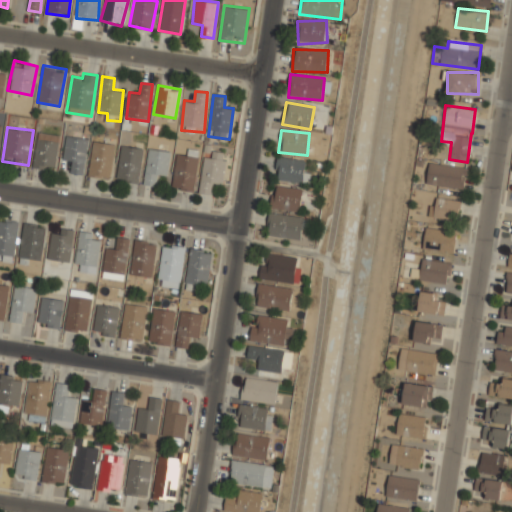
[(33,167),(55,170),(59,134),(37,131),(33,167)]
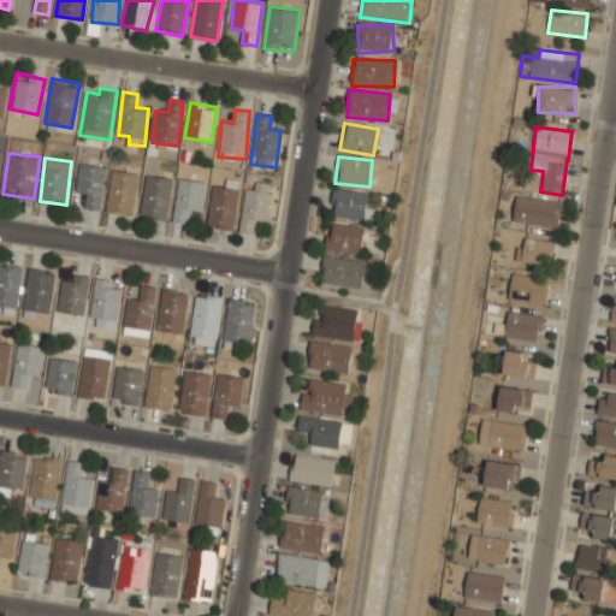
[(88,195),(84,208),(99,211),(107,167),(81,161),(75,191),(88,195)]
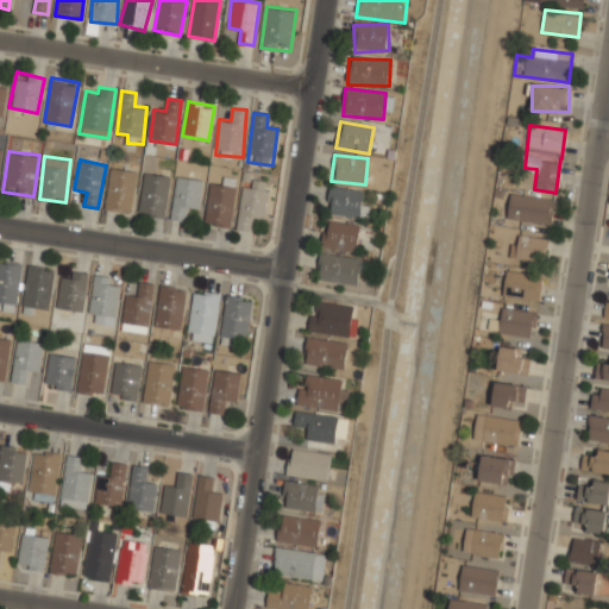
[(131,213),(136,170),(110,168),(106,209),(131,213)]
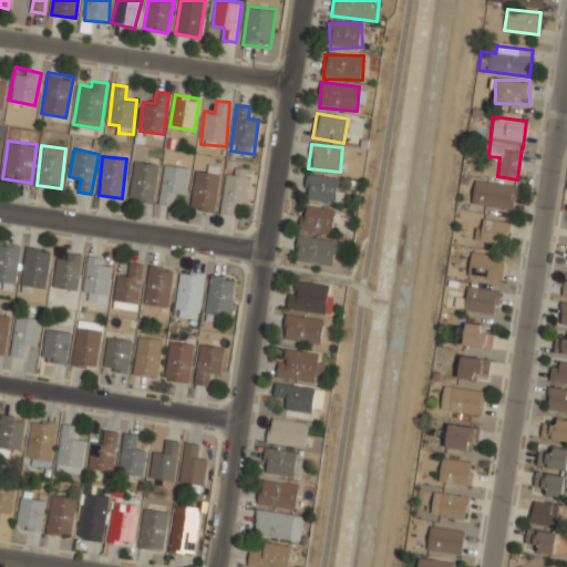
[(129,199),(153,203),(158,165),(134,161),(129,199)]
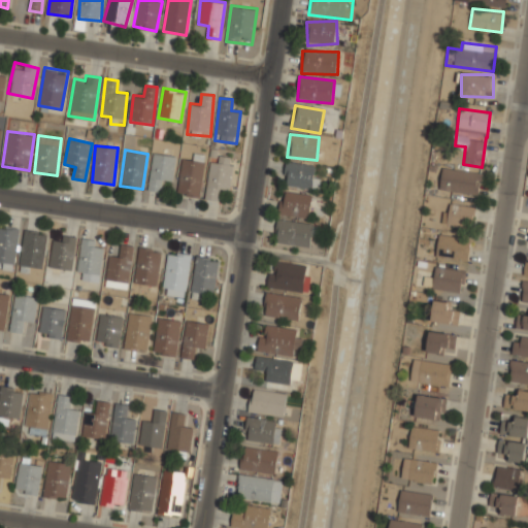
[(172,183),(175,156),(153,153),(149,191),(161,192),(162,180),(172,183)]
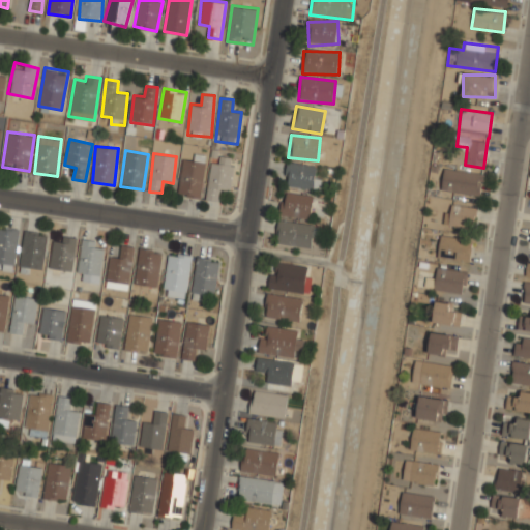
[(218,190),(230,192),(234,158),(212,155),(207,199),(217,201),(218,190)]
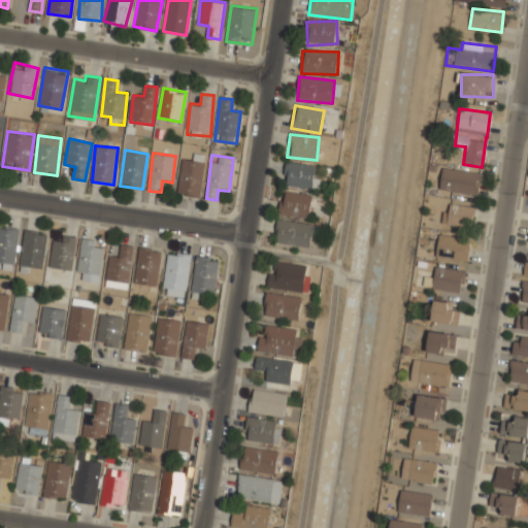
[(177,195),(200,197),(204,161),(182,159),(177,195)]
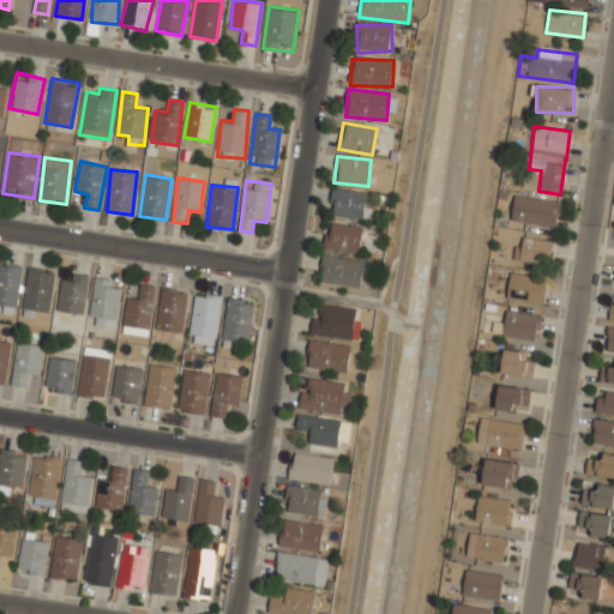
[(366,192),(330,191),(330,218),(366,218),(366,192)]
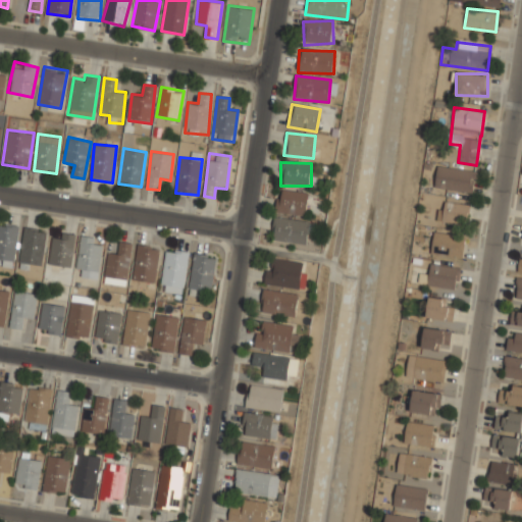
[(477,170),(437,164),(434,187),(473,193),(477,170)]
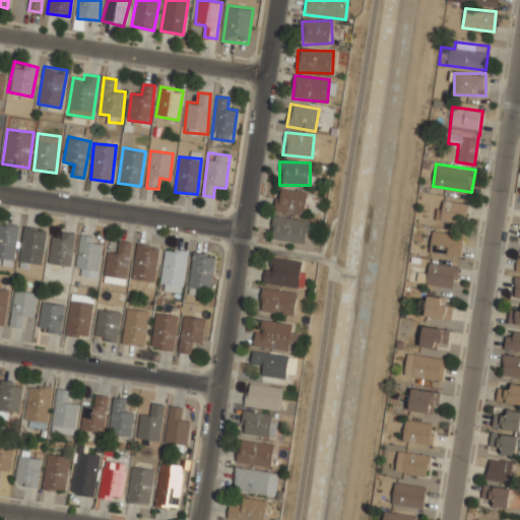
[(306,191),(276,191),(276,213),(306,213),(306,191)]
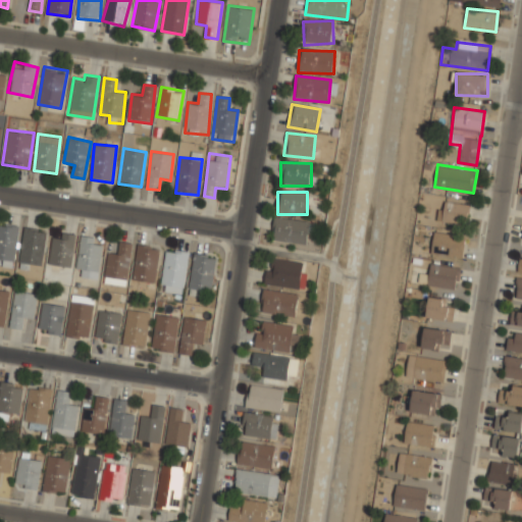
[(468,203),(439,201),(438,221),(467,223),(468,203)]
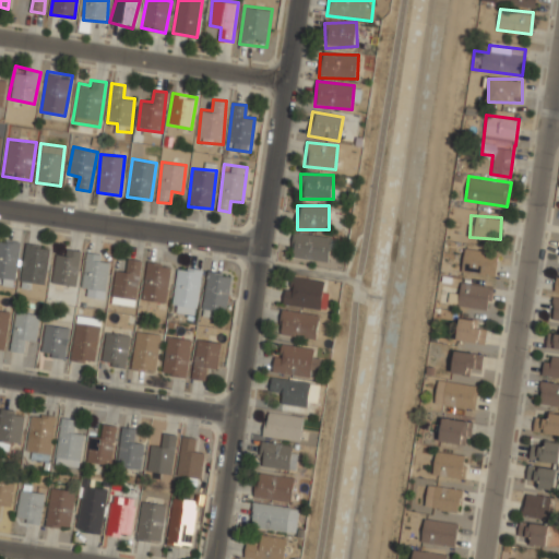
[(330,236),(293,233),(290,258),(328,261),(330,236)]
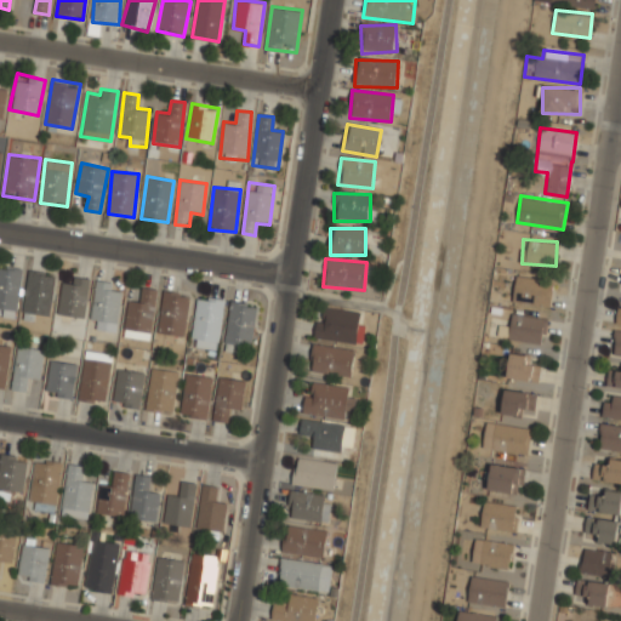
[(0,313),(17,315),(23,268),(0,265),(0,313)]
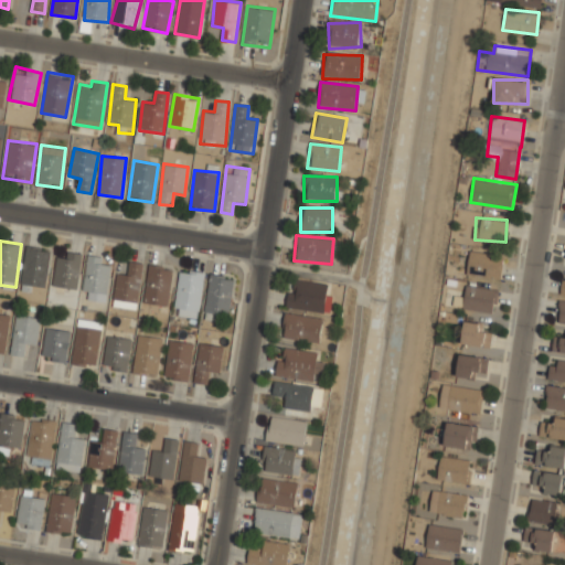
[(44,289),(50,247),(27,245),(21,286),(44,289)]
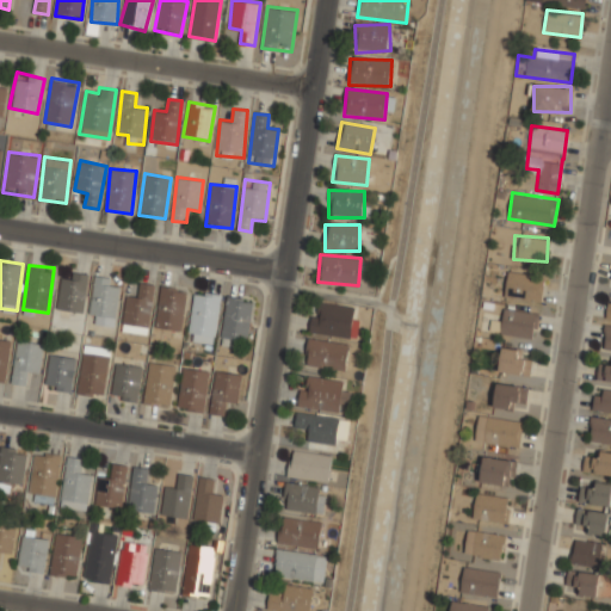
[(88,275),(63,270),(56,308),(81,313),(88,275)]
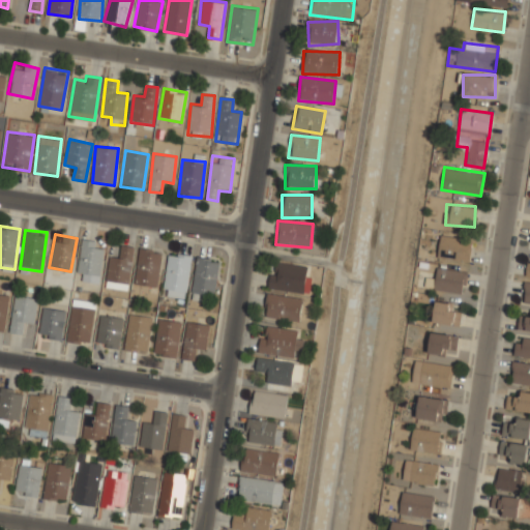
[(470,259),(471,236),(440,234),(439,258),(470,259)]
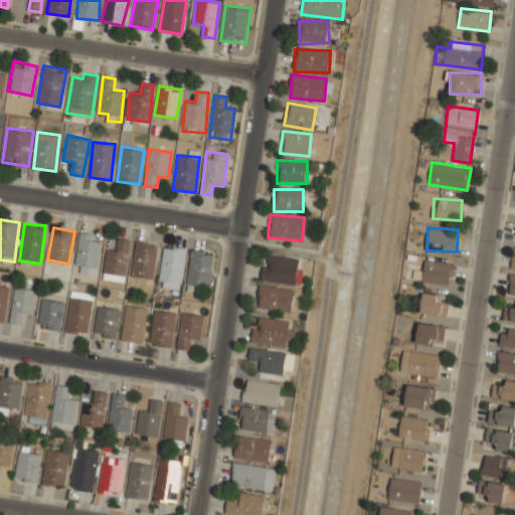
[(92,233),(80,231),(73,272),(96,276),(102,242),(91,239),(92,233)]
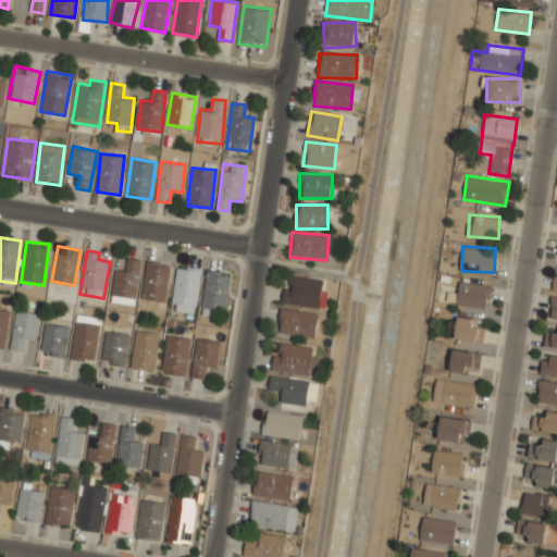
[(127,269),(114,268),(112,301),(136,304),(139,259),(127,258),(127,269)]
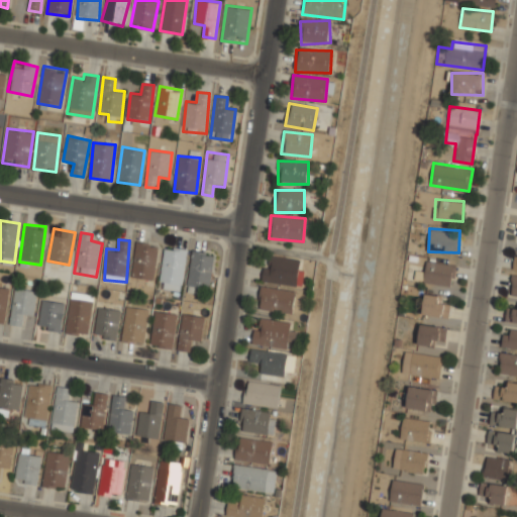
[(158,245),(135,242),(130,277),(152,280),(158,245)]
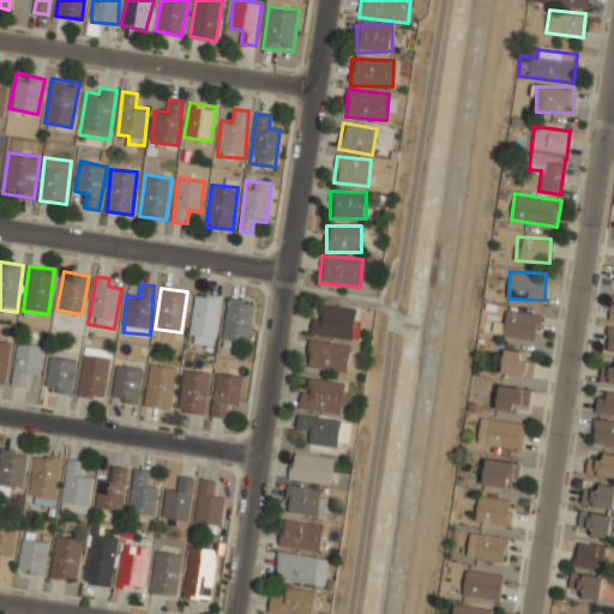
[(221,298),(196,294),(188,341),(215,344),(221,298)]
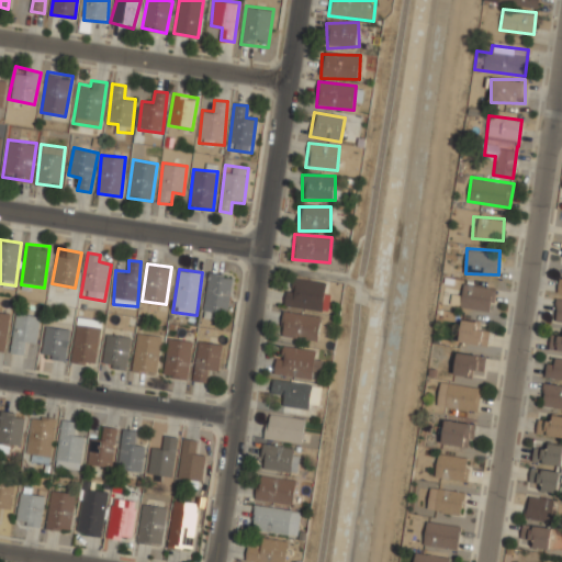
[(214,311),(227,312),(232,276),(209,272),(203,316),(214,318),(214,311)]
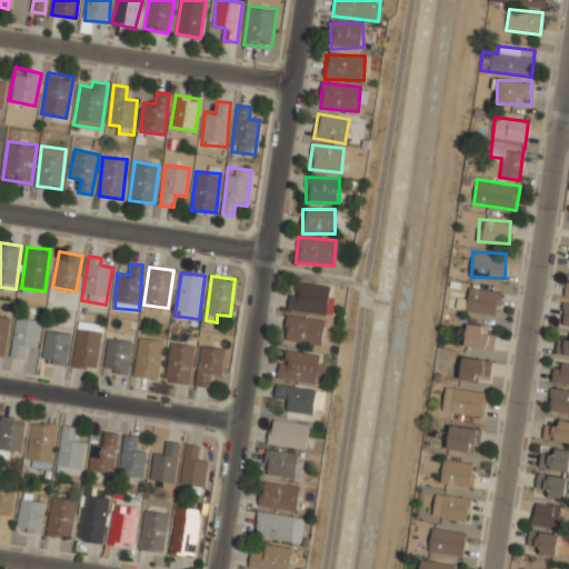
[(330,287),(292,282),(289,310),(326,316),(330,287)]
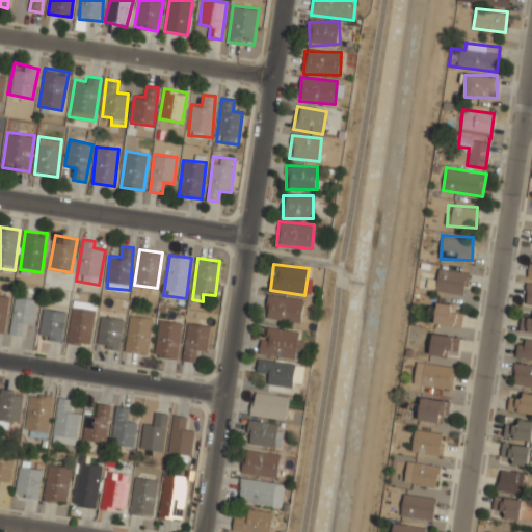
[(466,295),(470,272),(439,267),(435,290),(466,295)]
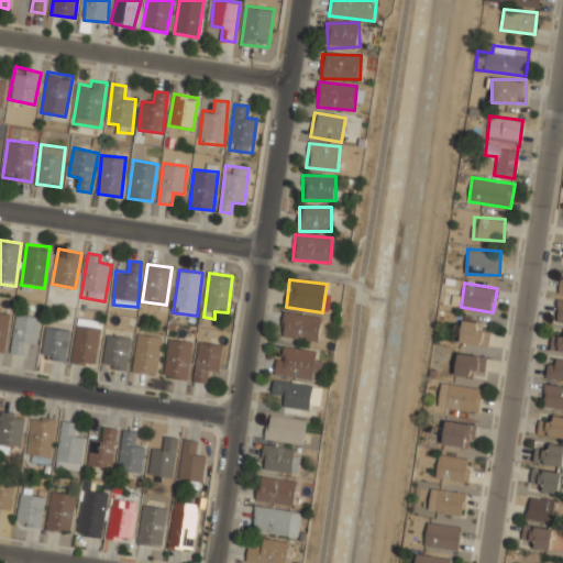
[(11,312),(0,310),(0,351),(4,352),(11,312)]
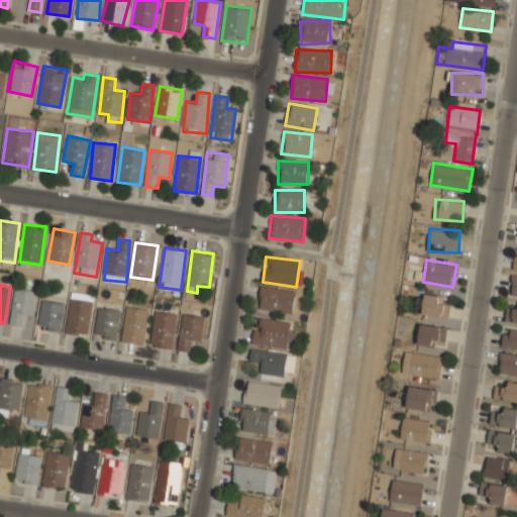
[(32,318),(37,291),(15,286),(8,323),(20,326),(22,316),(32,318)]
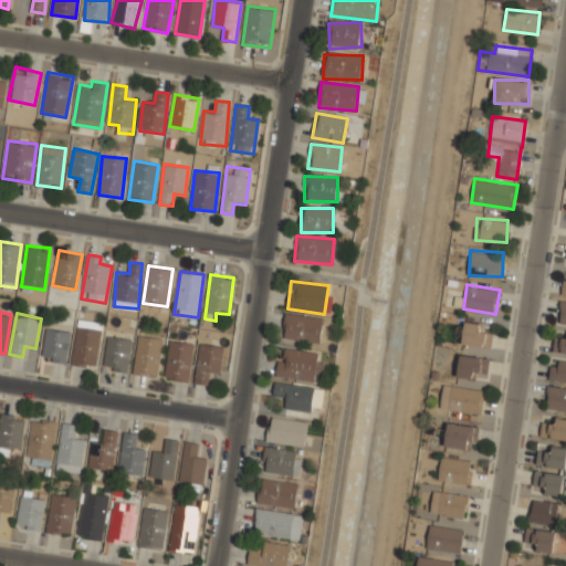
[(282,339),(320,344),(323,320),(284,314),(282,339)]
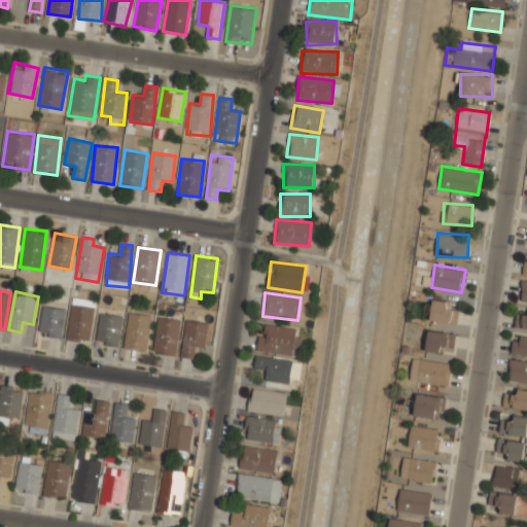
[(67,339),(89,342),(94,302),(72,300),(67,339)]
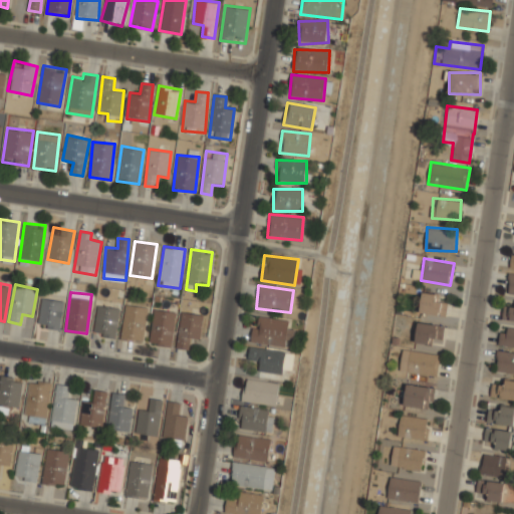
[(439,301),(440,293),(422,292),(420,312),(446,314),(447,302),(439,301)]
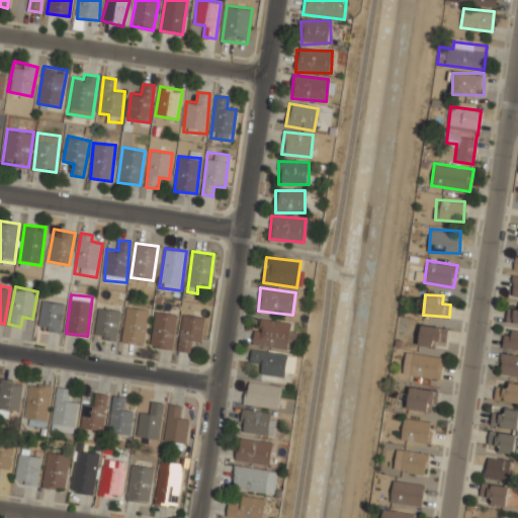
[(65,303),(42,298),(37,328),(60,332),(65,303)]
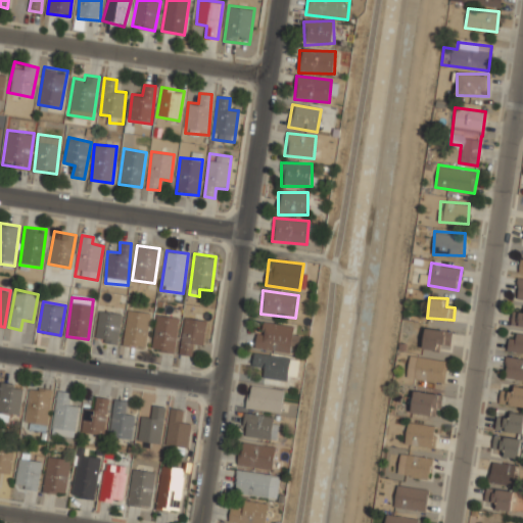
[(511,324),(522,326),(522,305),(515,304),(511,324)]
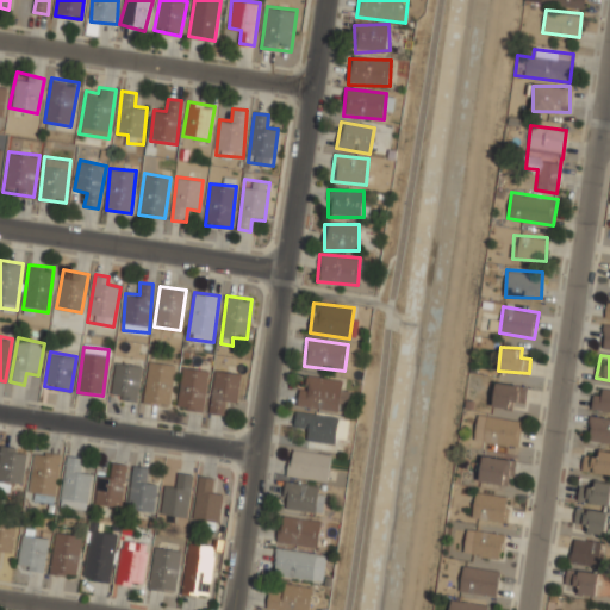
[(142,365),(116,362),(111,398),(137,402),(142,365)]
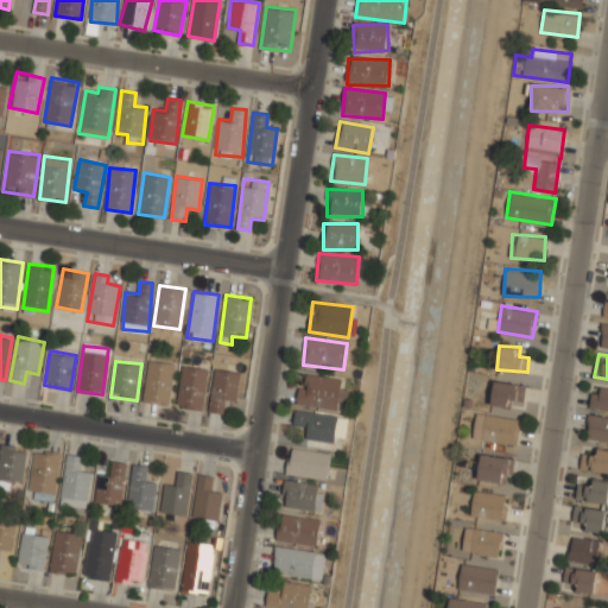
[(172,403),(171,361),(145,362),(147,404),(172,403)]
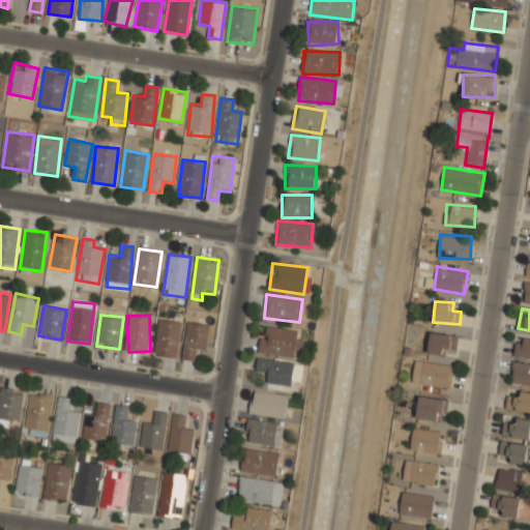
[(154,355),(177,357),(180,322),(158,320),(154,355)]
